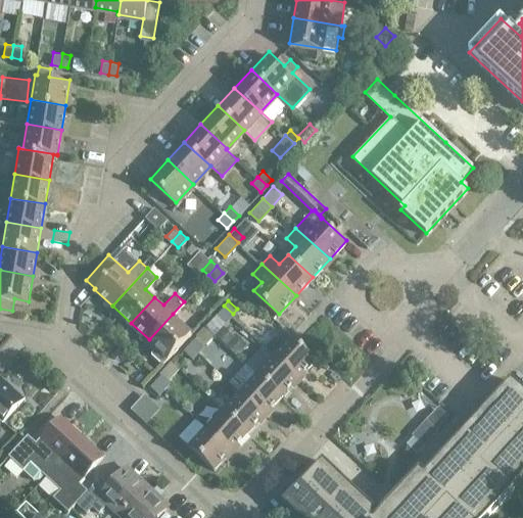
[(226,322),(233,314),(224,305),(217,314),(210,322),(219,328),(225,321),(226,322)]
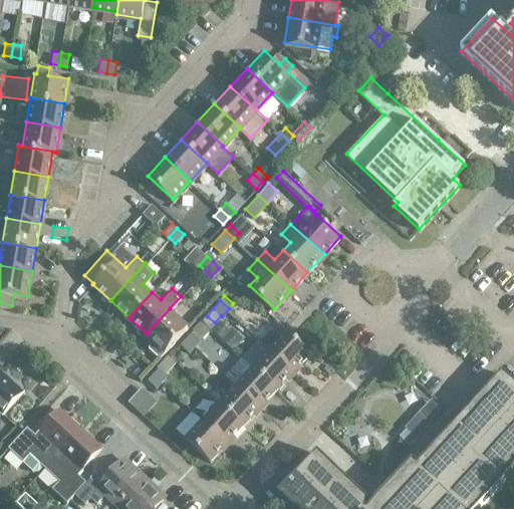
[(251,302),(237,316),(255,334),(269,320),(251,302)]
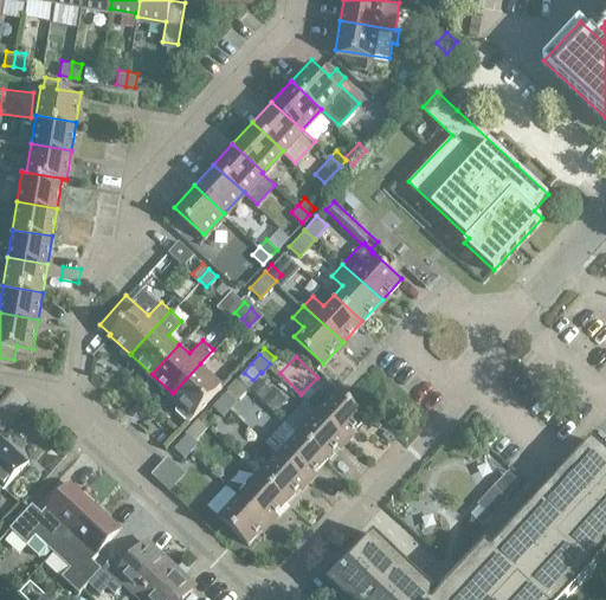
[(181,401),(176,406),(189,418),(223,384),(200,363),(173,393),(181,401)]
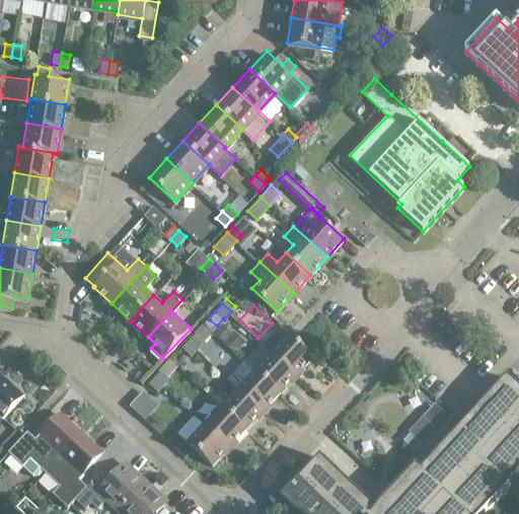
[(232,331),(222,320),(215,329),(224,339),(232,331)]
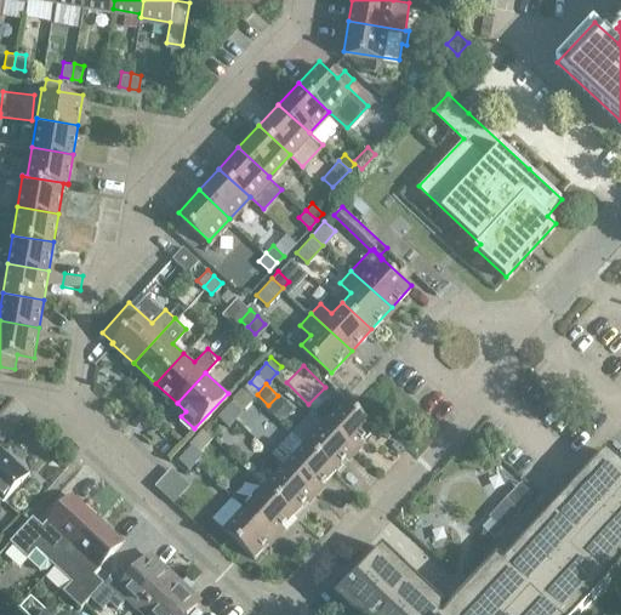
[(268,405),(267,406),(281,420),(294,406),(279,394),(278,396),(268,405)]
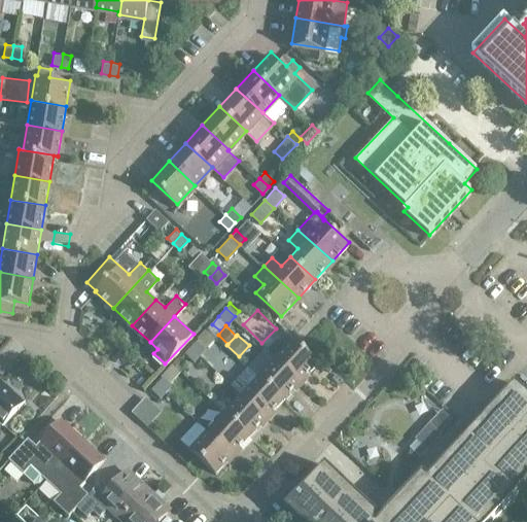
[(276,355),(302,379),(319,360),(299,342),(293,336),(276,355)]
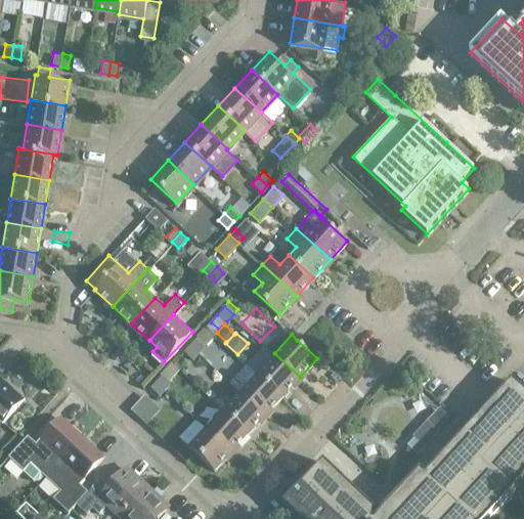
[(195,337),(190,342),(200,351),(205,345),(195,337)]
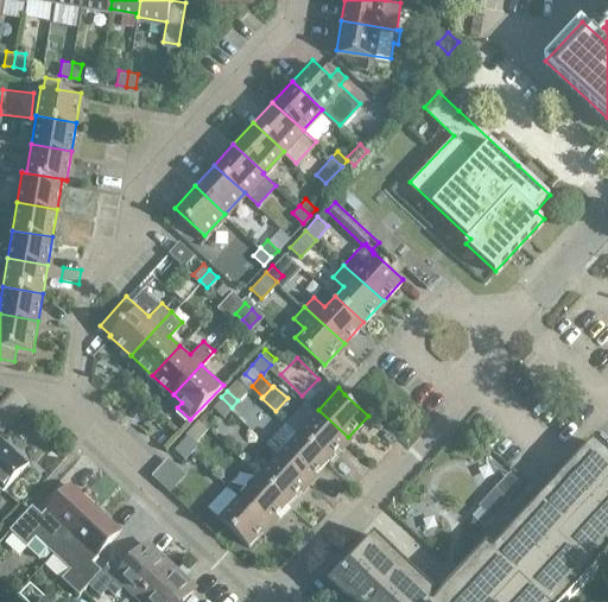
[(223,416),(232,407),(221,397),(213,406),(223,416)]
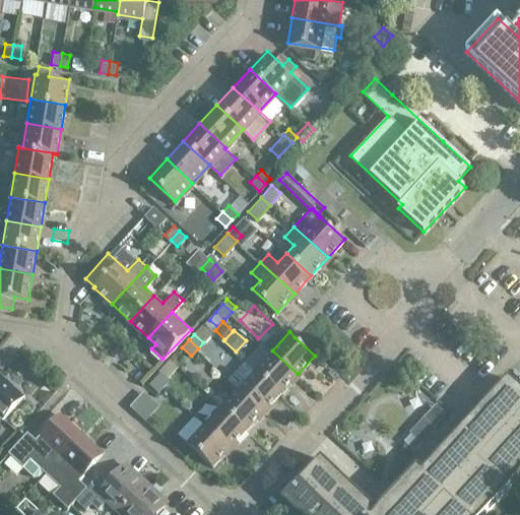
[(255,368),(280,392),(298,374),(272,350),(255,368)]
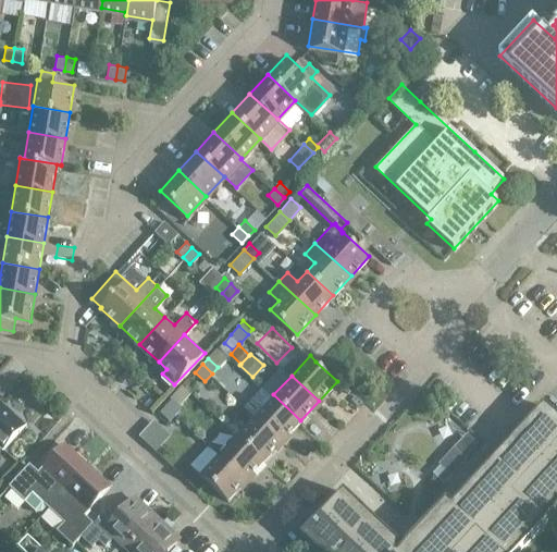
[(256,414),(283,439),(300,420),(273,394),(256,414)]
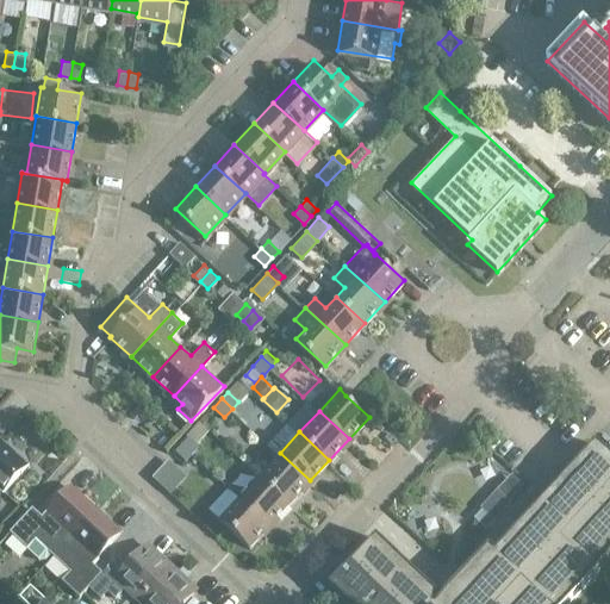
[(184,441),(193,450),(199,444),(188,435),(184,441)]
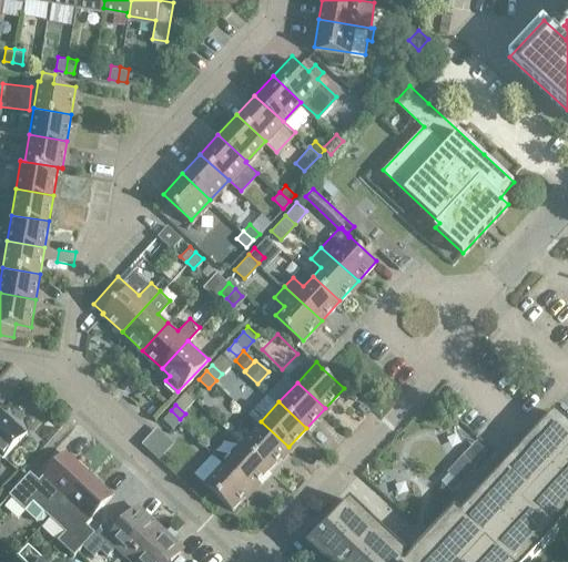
[(0,453),(2,455),(19,436),(20,437),(27,430),(17,419),(14,421),(0,407),(0,453)]
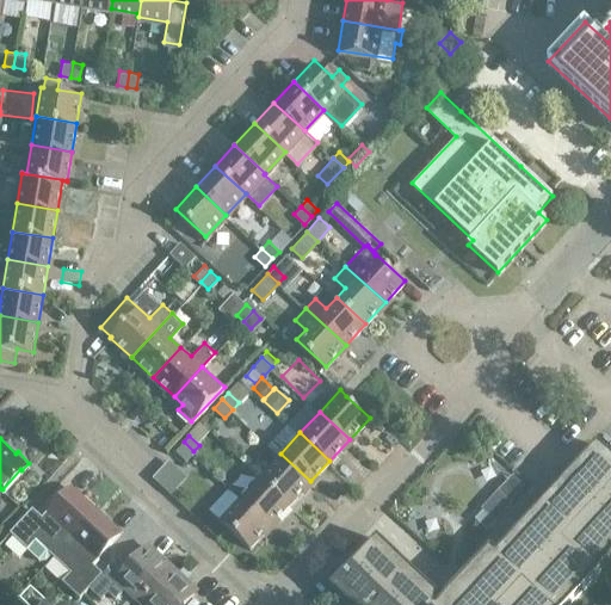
[(193,451),(184,442),(176,451),(185,461),(193,451)]
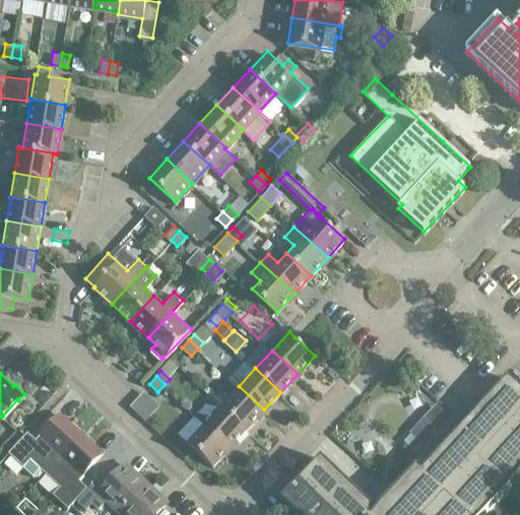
[(453,437),(506,487),(519,471),(519,386),(509,376),(453,437)]
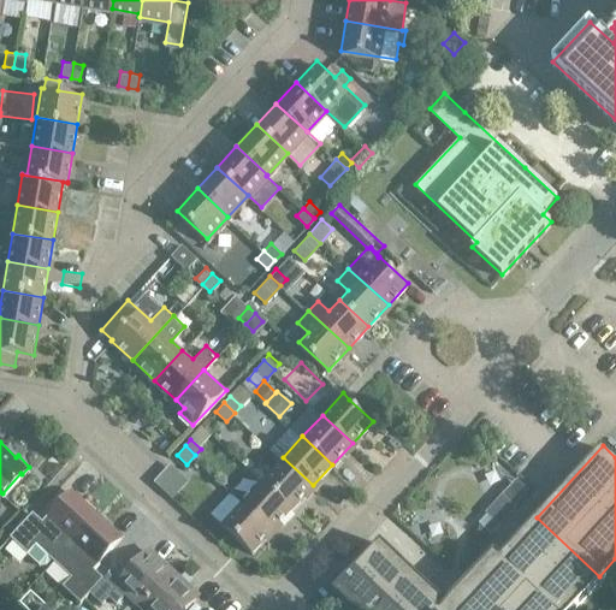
[(262,478),(292,507),(313,485),(283,457),(262,478)]
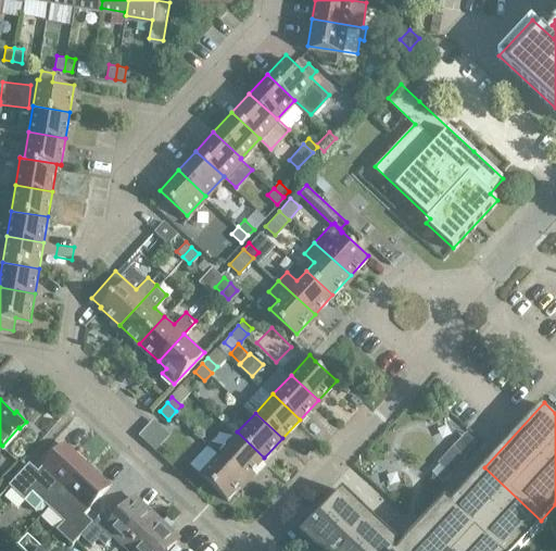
[(219,451),(247,476),(264,458),(237,431),(219,451)]
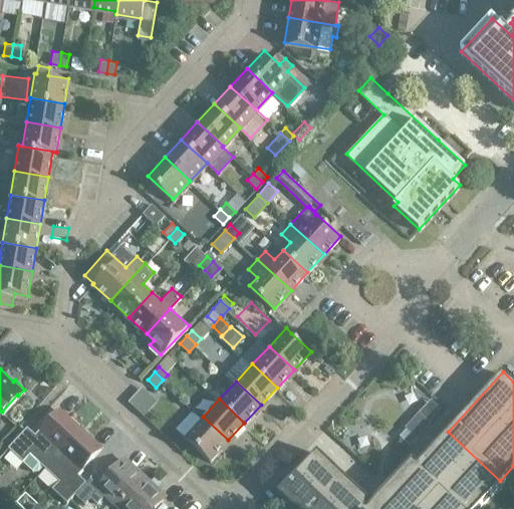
[(45,466),(81,427),(60,408),(41,428),(39,427),(34,433),(27,426),(9,446),(33,469),(38,469),(43,464),(45,466)]
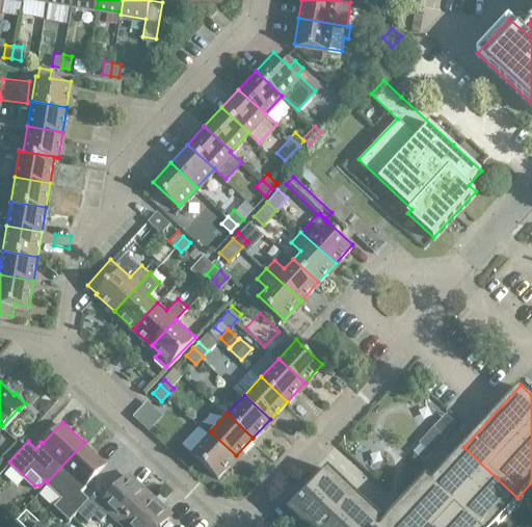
[(431,452),(446,437),(433,425),(420,441),(421,442),(431,452)]
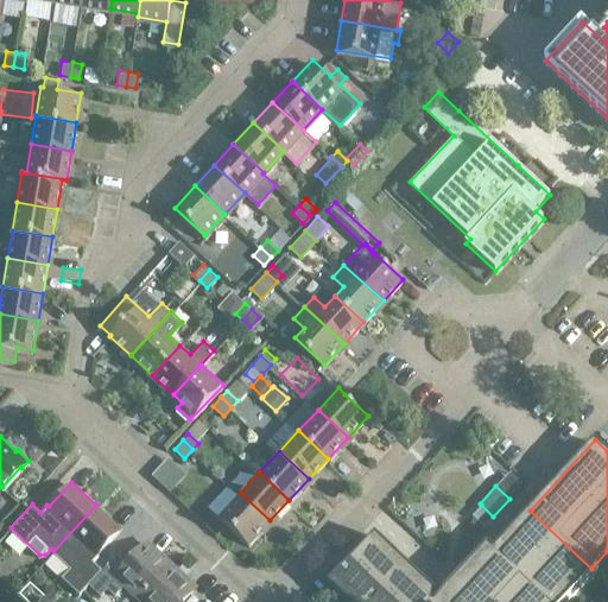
[(270,520),(240,493),(220,514),(249,543),(270,520)]
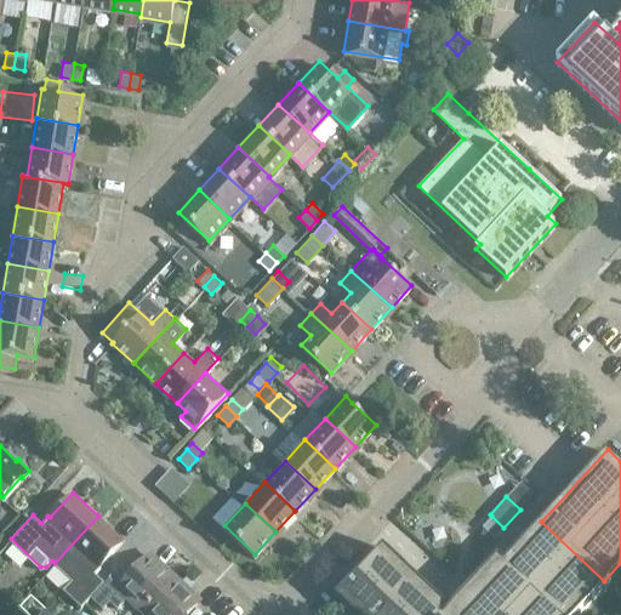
[(98,516),(55,563),(47,570),(66,586),(63,588),(80,604),(90,593),(103,579),(95,571),(101,564),(100,563),(123,537),(98,516)]
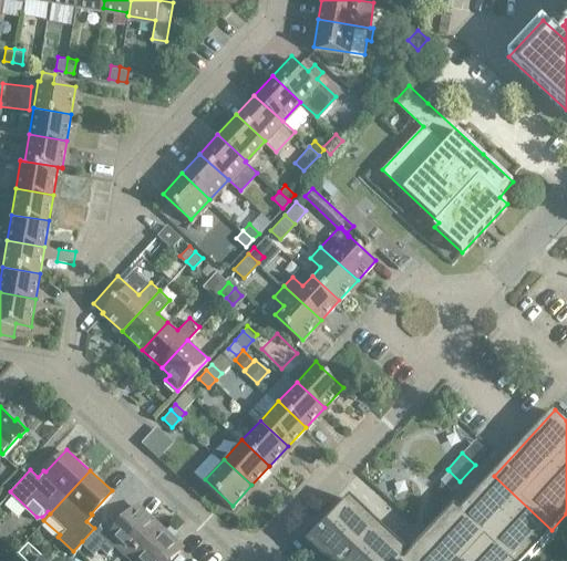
[(452,489),(460,481),(449,470),(441,479),(452,489)]
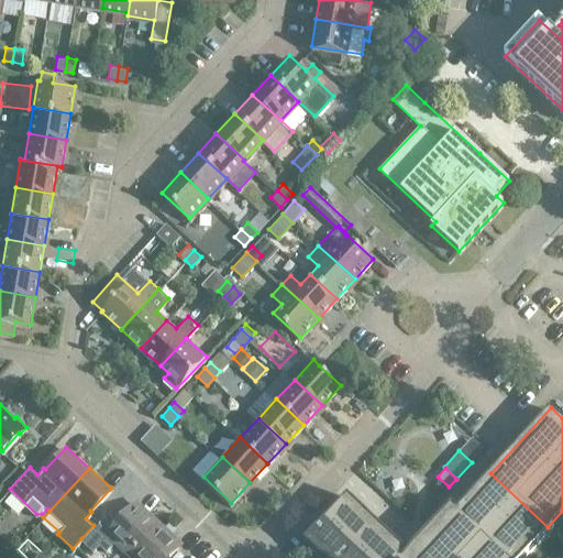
[(519,557),(548,527),(490,473),(457,507),(510,557),(519,557)]
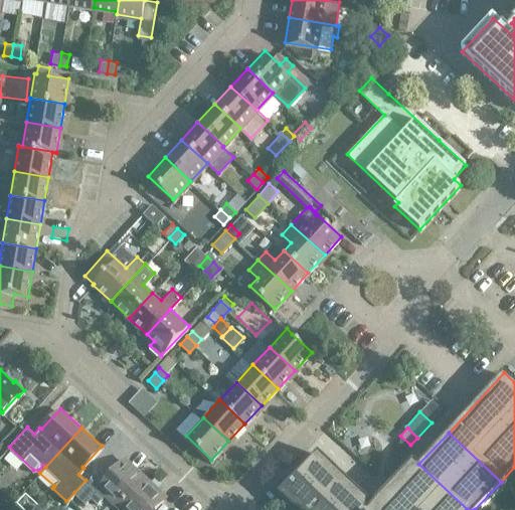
[(467,509),(418,464),(412,459),(371,502),(319,452),(279,493),(296,509),(467,509)]
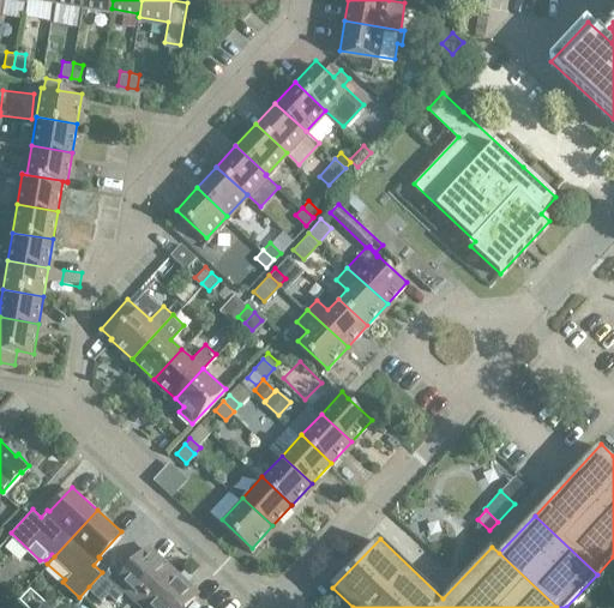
[(89,587),(102,599),(108,593),(115,600),(124,590),(139,605),(174,567),(149,543),(128,566),(118,555),(102,572),(89,587)]
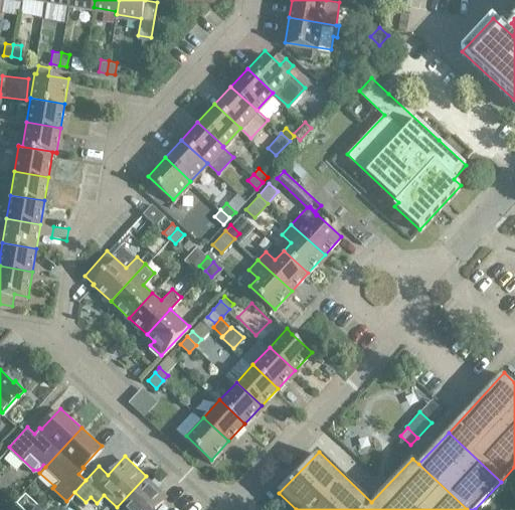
[(18,464),(11,471),(23,483),(30,476),(18,464)]
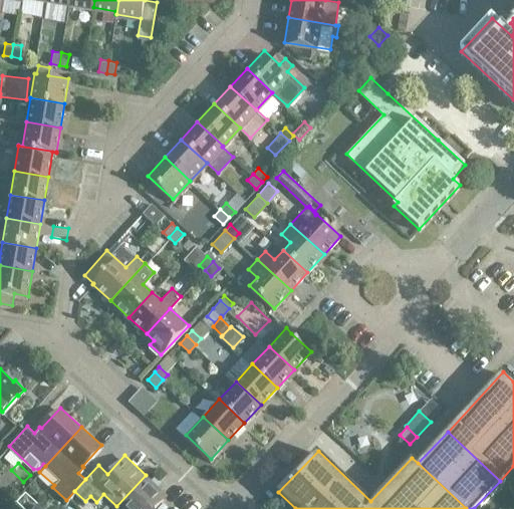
[(151,508),(166,494),(146,475),(116,506),(118,508),(151,508)]
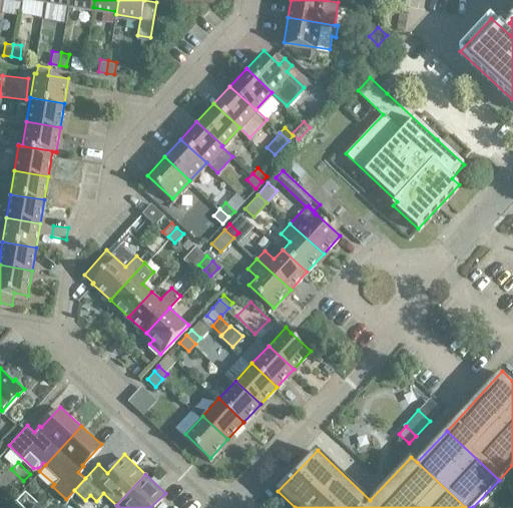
[(275,507),(294,507),(284,498),(275,507)]
